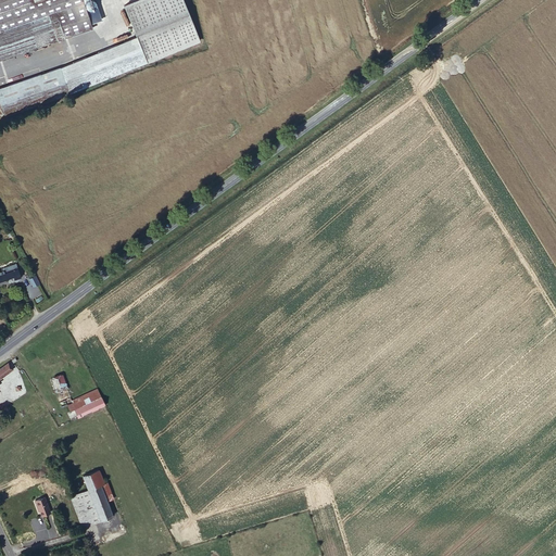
[(0,0),(0,59),(96,26),(86,0),(0,0)]
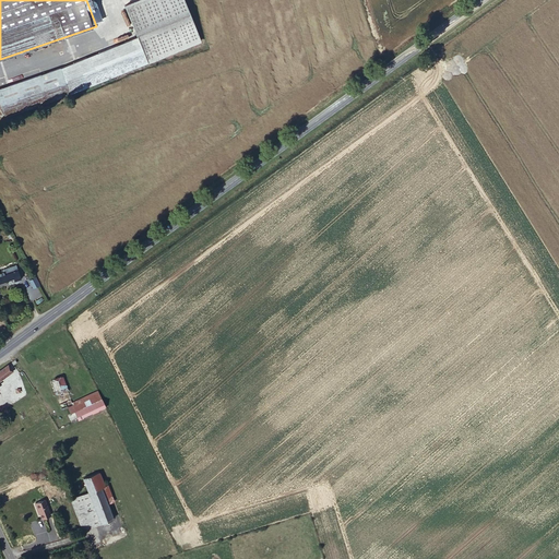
[(0,87),(0,99),(6,116),(71,93),(201,42),(183,0),(137,0),(125,4),(138,36),(62,67),(0,87)]
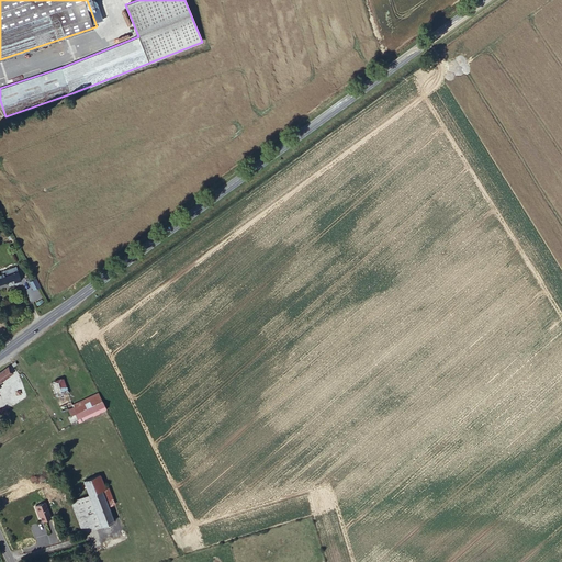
[(18,267),(10,269),(11,272),(0,277),(0,283),(11,280),(13,283),(21,280),(18,267)]
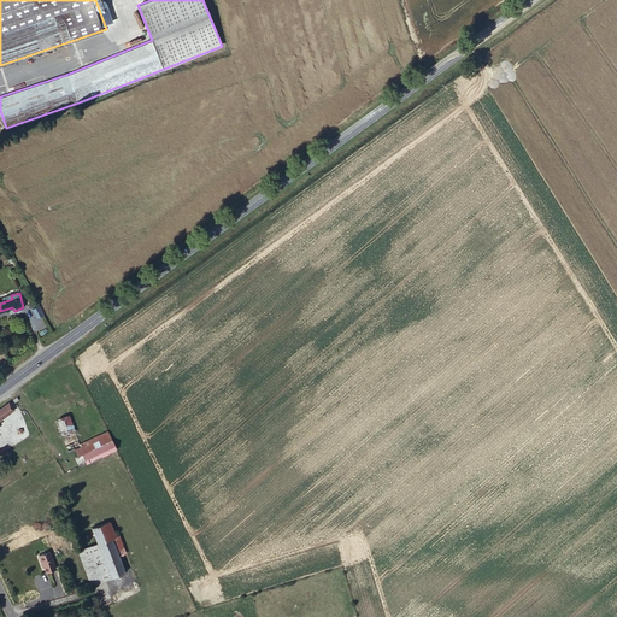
[(37,318),(45,315),(41,306),(34,311),(37,318)]
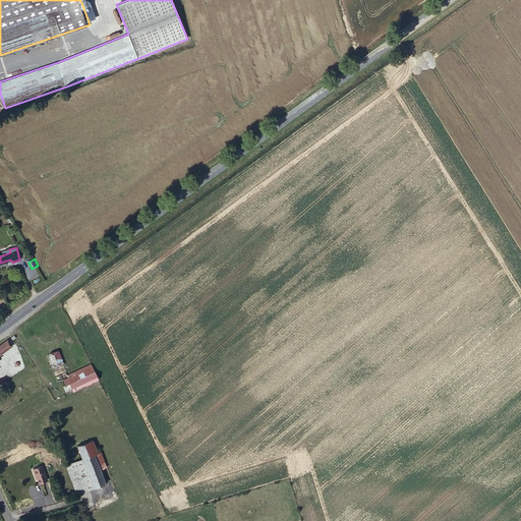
[(0,343),(0,353),(14,344),(10,337),(0,343)]
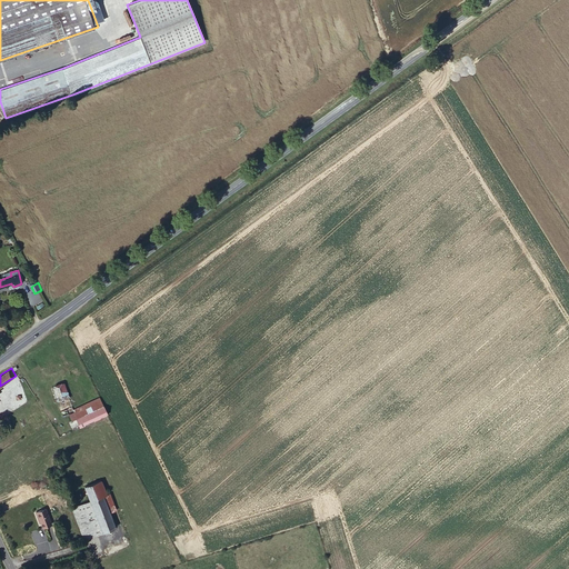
[(52,388),(58,402),(70,398),(65,383),(52,388)]
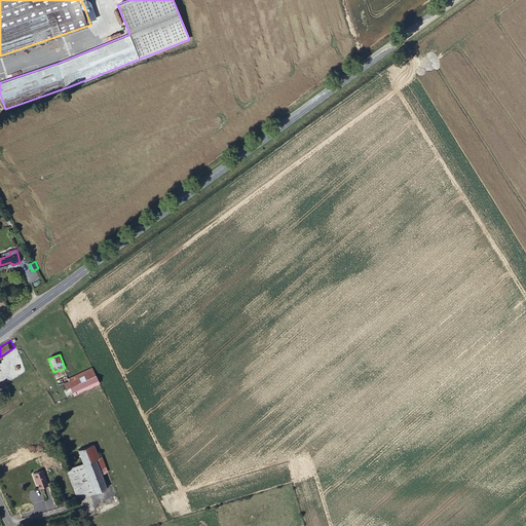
[(53,372),(57,380),(67,376),(65,368),(53,372)]
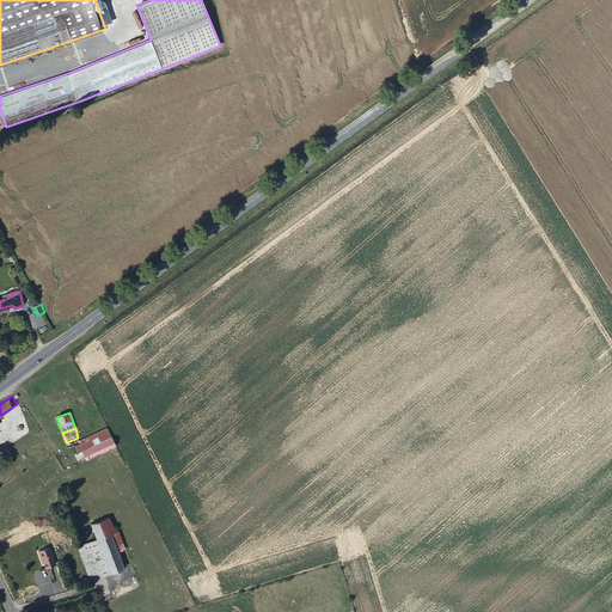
[(79,452),(112,438),(108,428),(80,440),(78,438),(66,442),(68,447),(75,446),(79,452)]
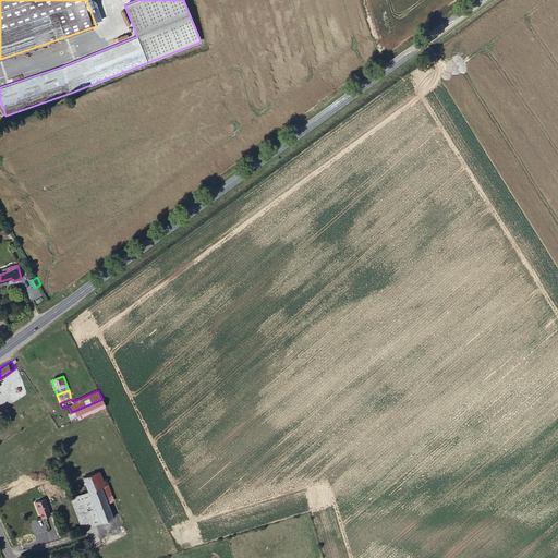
[(80,419),(106,407),(102,399),(72,412),(72,415),(76,413),(80,419)]
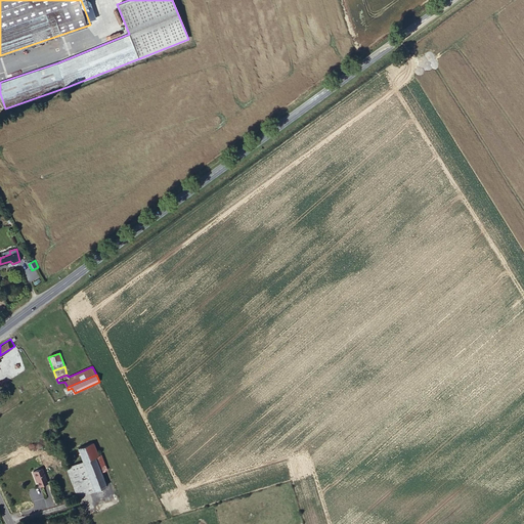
[(95,457),(90,443),(77,447),(82,462),(93,491),(95,496),(106,491),(99,472),(95,457)]
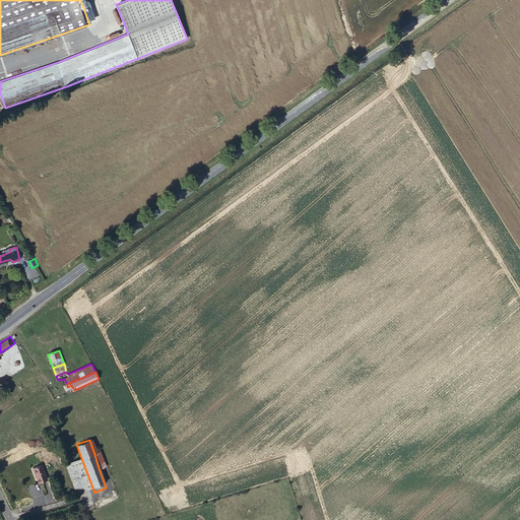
[(98,452),(94,454),(99,468),(103,466),(98,452)]
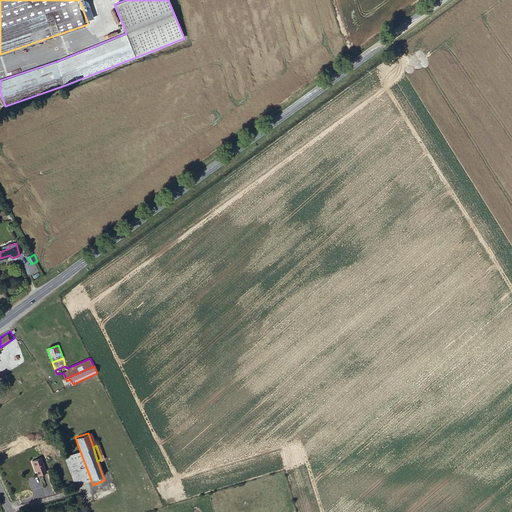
[(64,457),(75,486),(91,480),(80,451),(64,457)]
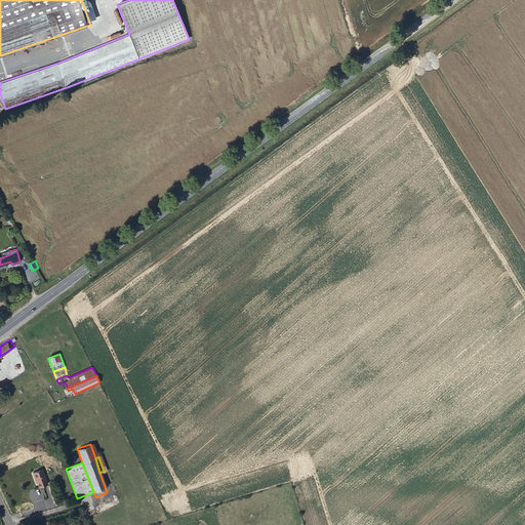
[(36,476),(40,485),(45,482),(40,469),(33,472),(35,477),(36,476)]
